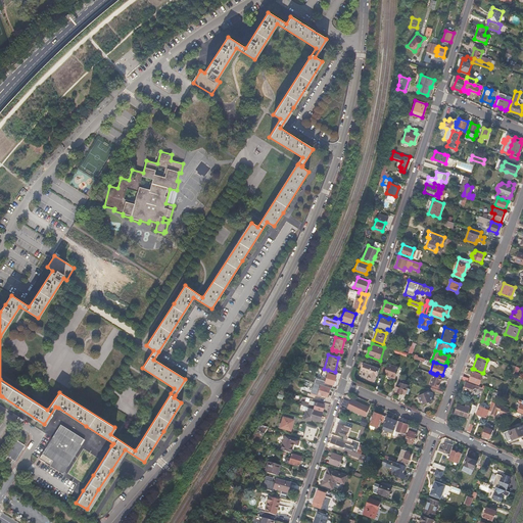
[(377,376),(380,369),(365,363),(362,370),(371,374),(369,380),(374,382),(377,376)]
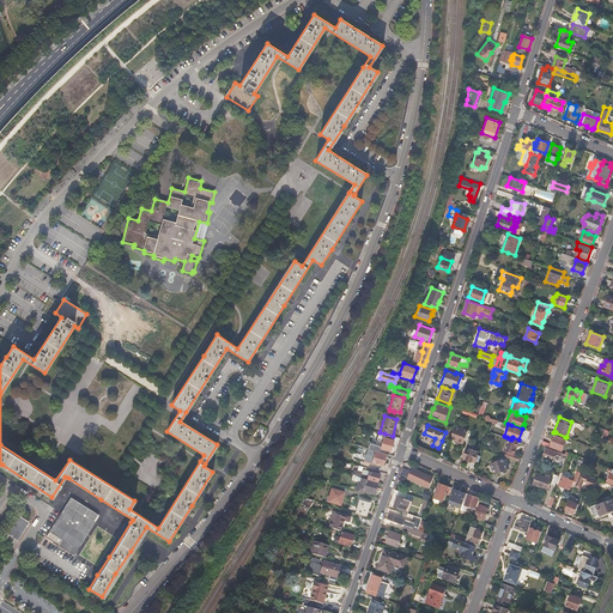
[(455,426),(454,430),(454,431),(450,439),(463,444),(468,431),(455,426)]
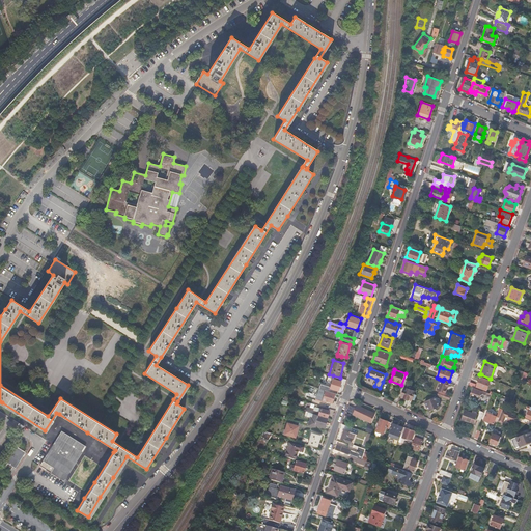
[(490,379),(481,374),(476,386),(484,389),(484,387),(490,389),(493,380),(491,379),(490,379)]
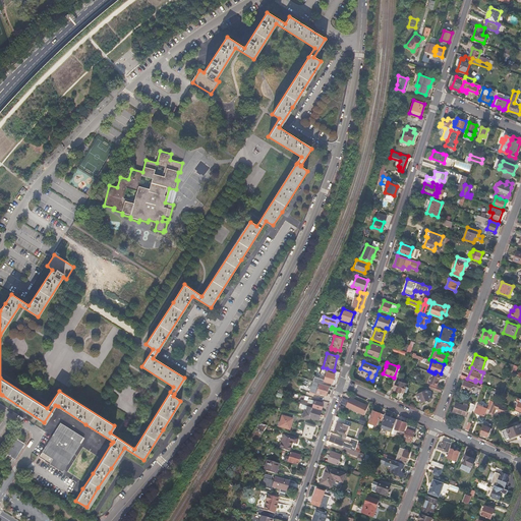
[(320,383),(331,386),(335,373),(327,371),(324,379),(321,378),(320,383)]
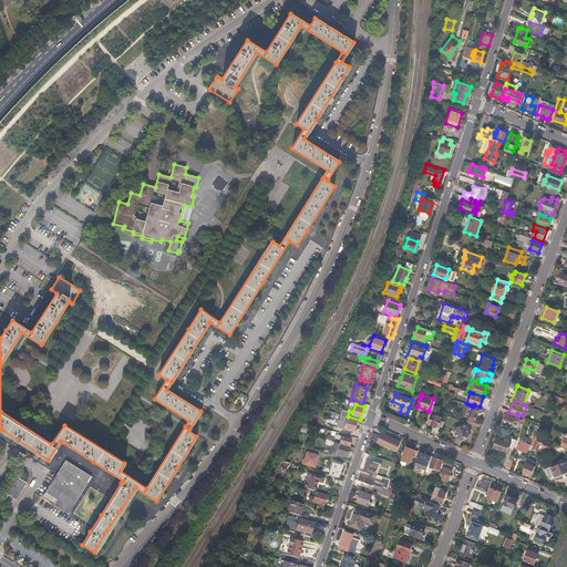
[(475,419),(480,409),(473,406),(471,405),(467,415),(475,419)]
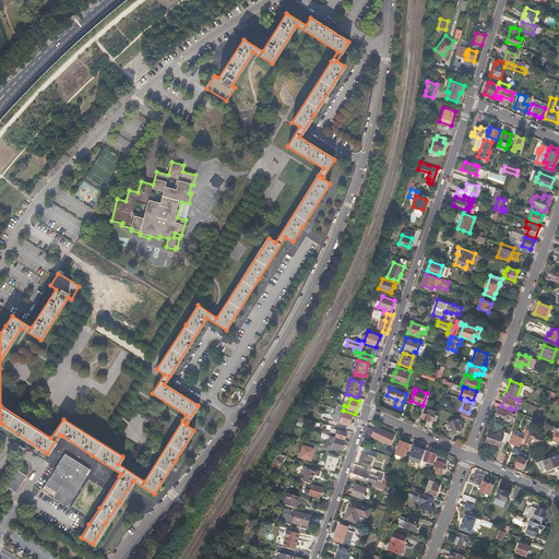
[(352,414),(330,407),(329,413),(333,414),(332,419),(342,423),(343,421),(348,424),(352,414)]
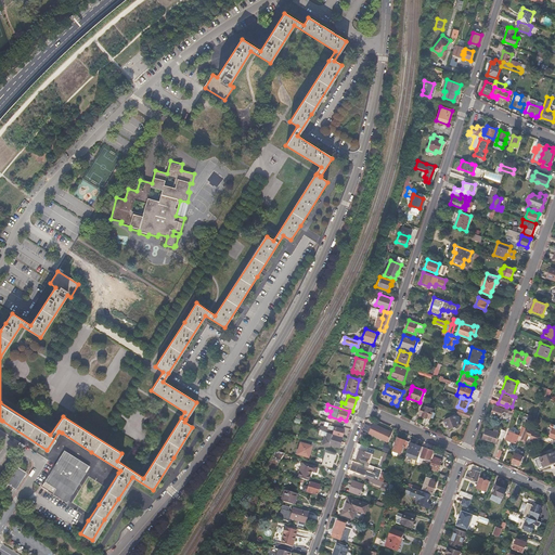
[(422,405),(418,414),(429,418),(430,417),(434,418),(435,413),(433,412),(433,409),(422,405)]
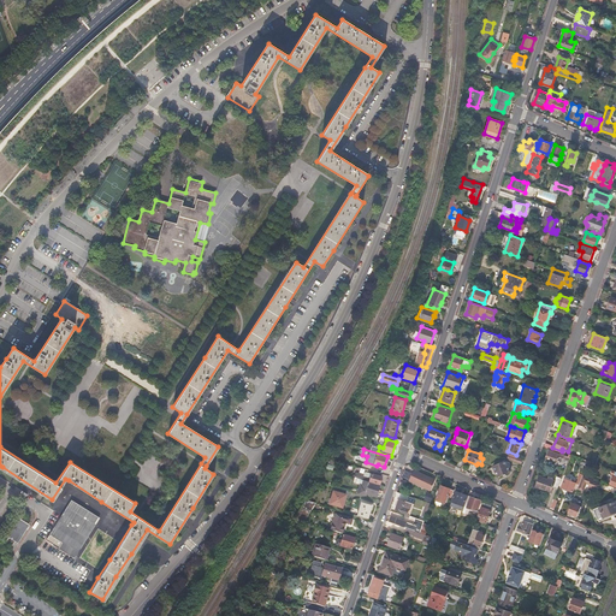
[(554,463),(556,465),(560,454),(549,450),(545,460),(549,461),(548,463),(552,465),(554,463)]
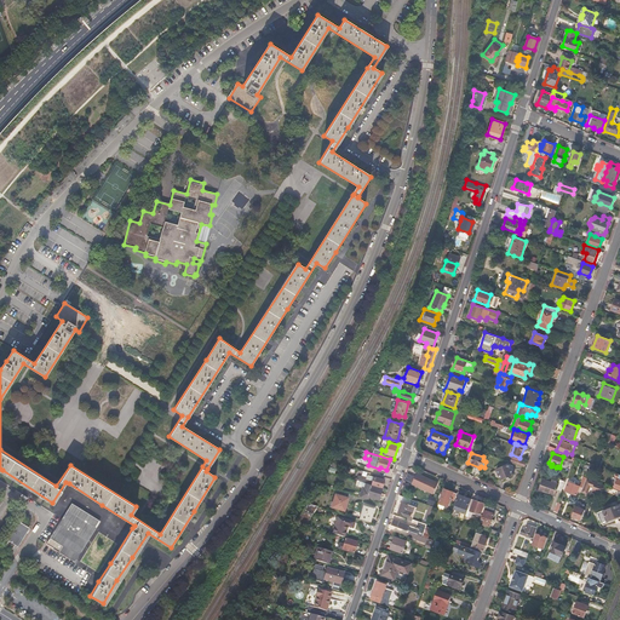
[(517,464),(524,466),(527,461),(512,457),(511,460),(517,463),(517,464)]
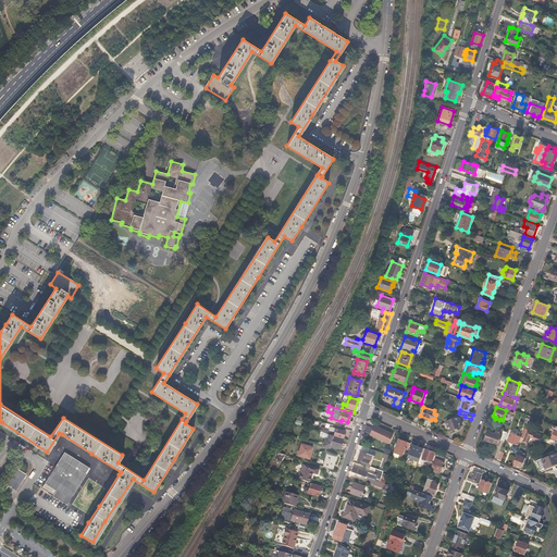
[(459,422),(458,418),(457,417),(454,418),(453,417),(452,418),(452,419),(442,423),(445,431),(449,429),(450,431),(461,425),(459,422)]
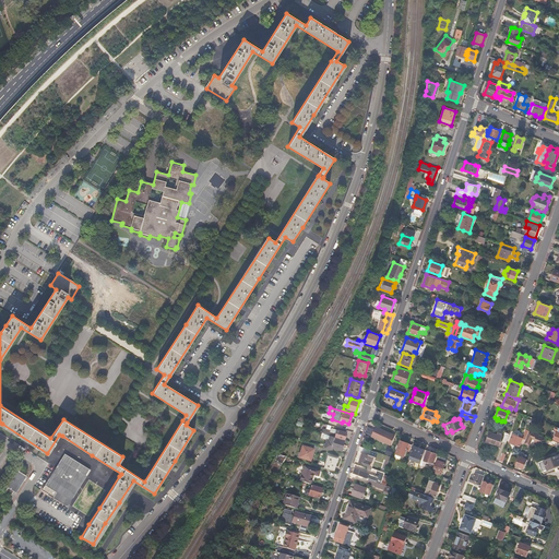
[(371,436),(390,444),(394,436),(376,427),(371,436)]
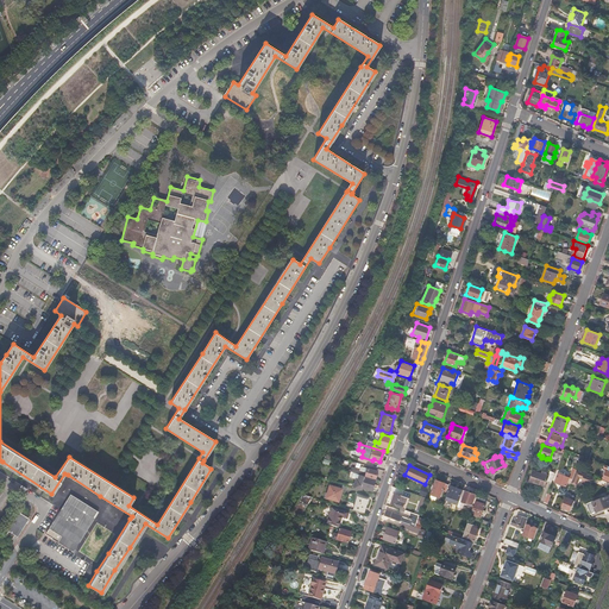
[(364,475),(365,476),(365,475),(375,477),(377,470),(366,468),(365,472),(356,470),(357,468),(352,466),(351,471),(357,473),(359,473),(364,475)]
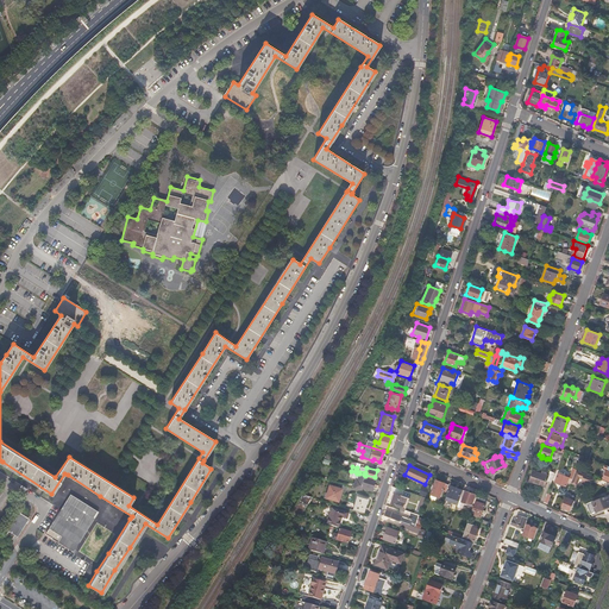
[(573,484),(576,485),(579,477),(582,478),(582,481),(588,484),(594,481),(595,477),(588,473),(579,470),(576,469),(576,470),(572,478),(572,479),(571,483),(573,484)]
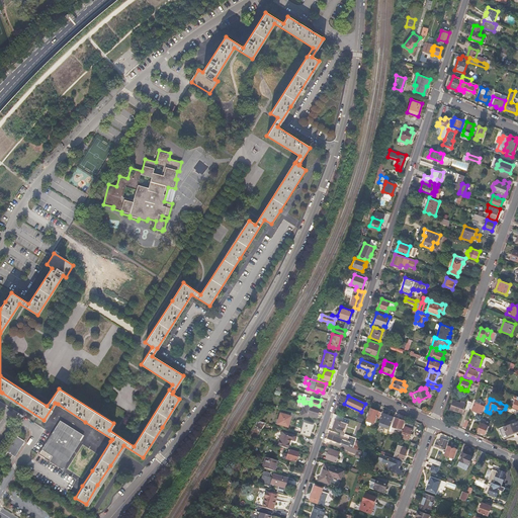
[(468,401),(466,405),(464,404),(464,402),(460,401),(460,403),(453,401),(450,409),(463,413),(465,409),(468,411),(472,402),(468,401)]
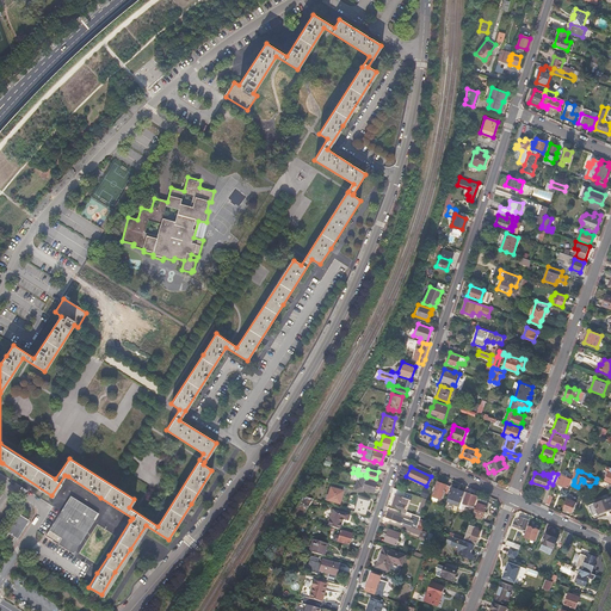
[(355,489),(360,491),(362,488),(372,491),(376,481),(365,477),(365,476),(360,475),(359,481),(353,479),(351,485),(356,486),(355,489)]
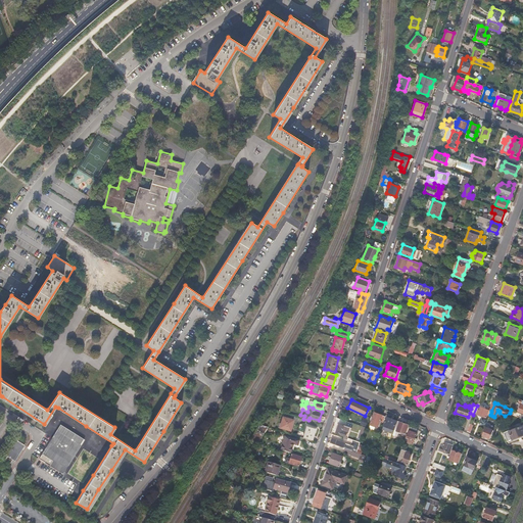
[(486,417),(488,411),(479,407),(477,414),(486,417)]
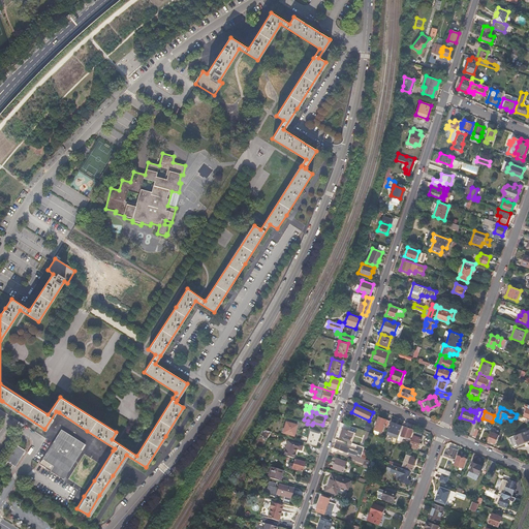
[(384,425),(386,419),(379,417),(375,429),(383,432),(385,427),(385,426),(384,425)]
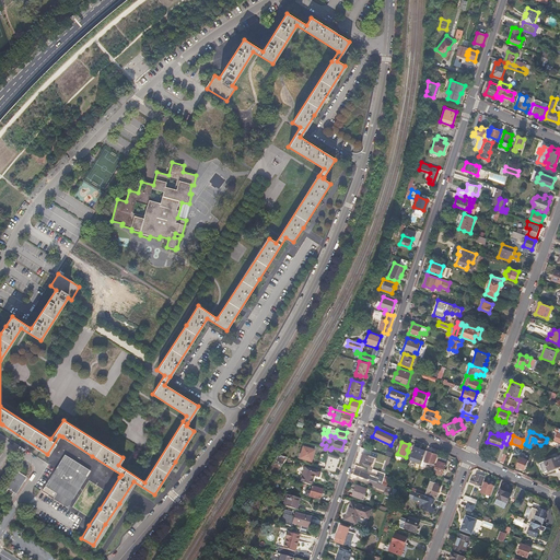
[(311,463),(316,446),(304,443),(300,459),(311,463)]
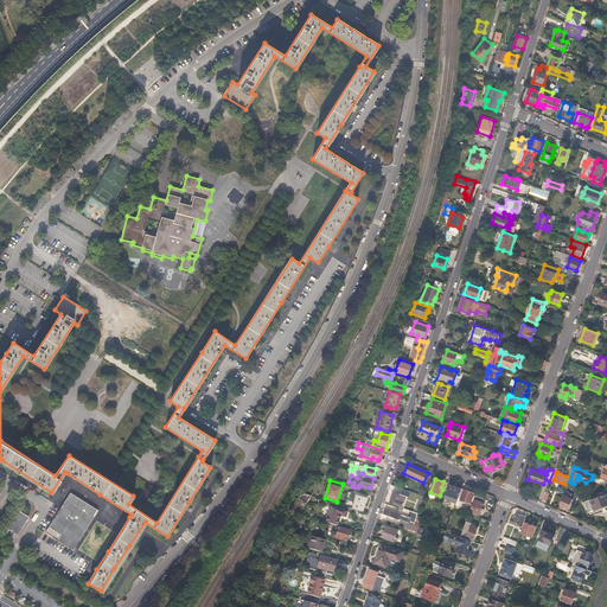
[(460,489),(447,483),(445,491),(446,491),(443,498),(449,500),(452,500),(453,497),(457,498),(460,489)]
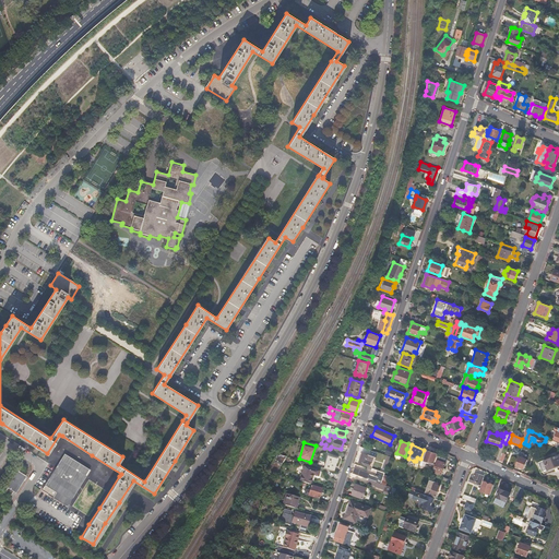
[(437,454),(425,450),(421,459),(432,463),(437,454)]
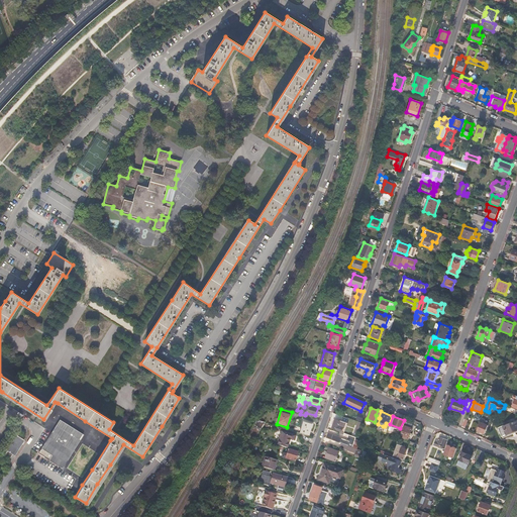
[(341,431),(344,422),(333,418),(331,426),(332,426),(332,427),(341,431)]
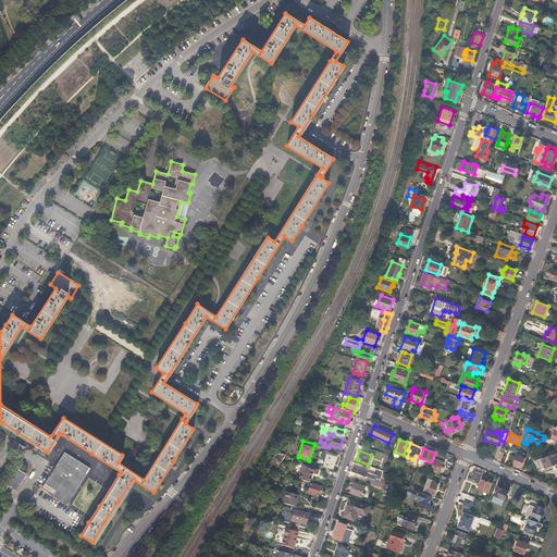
[(441,452),(437,450),(434,460),(432,466),(435,467),(434,471),(440,473),(445,458),(438,457),(441,452)]
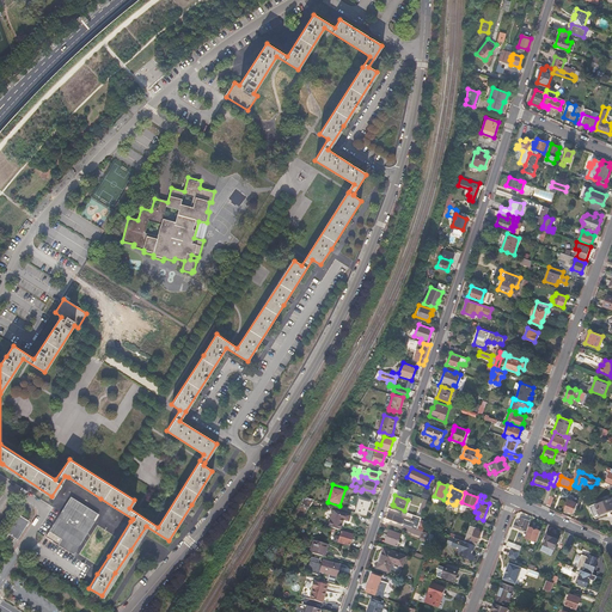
[(44,536),(72,552),(97,514),(87,508),(69,497),(63,506),(44,536)]
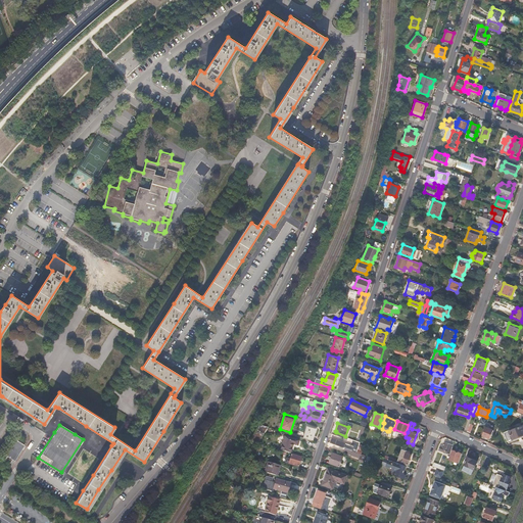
[(514,438),(522,434),(522,426),(522,425),(510,430),(513,438),(514,438)]
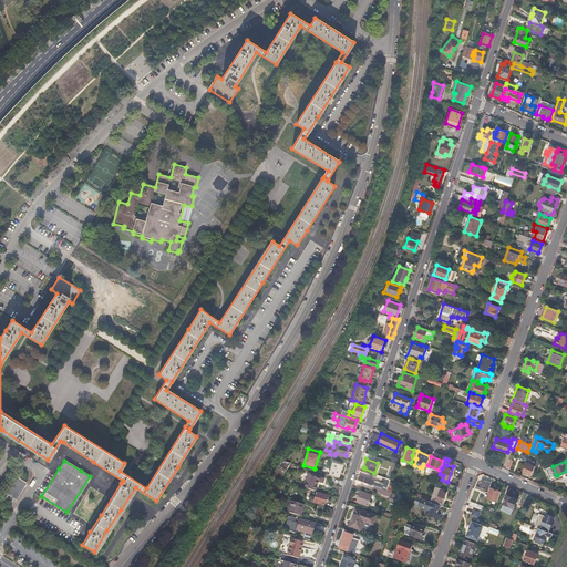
[(329,474),(339,477),(342,465),(333,462),(329,474)]
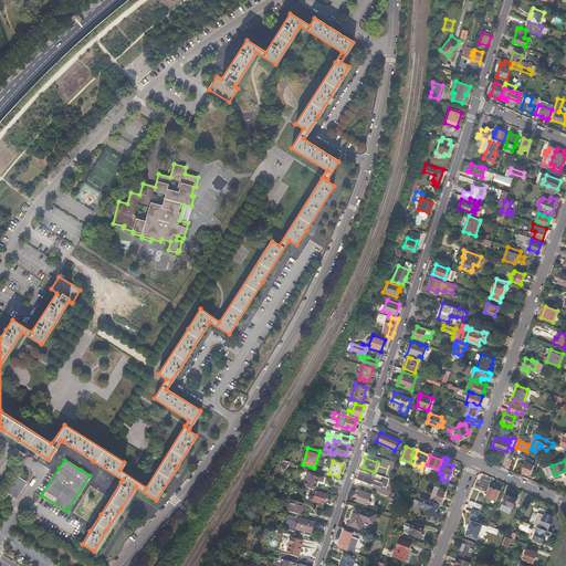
[(392,461),(386,478),(389,479),(396,462),(392,461)]
